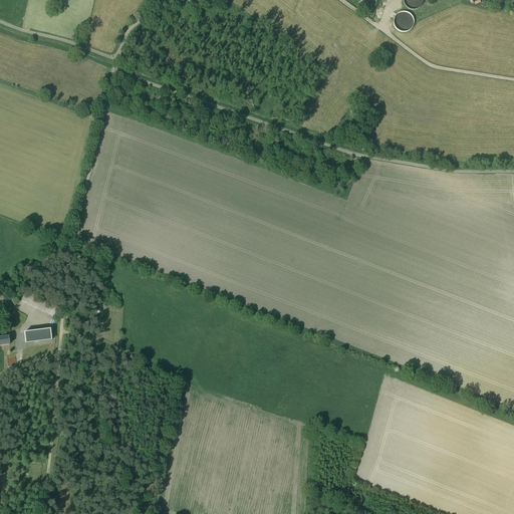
[(423,4),(423,0),(403,0),(404,4),(406,7),(410,10),(413,10),(417,9),(420,7),(423,4)]
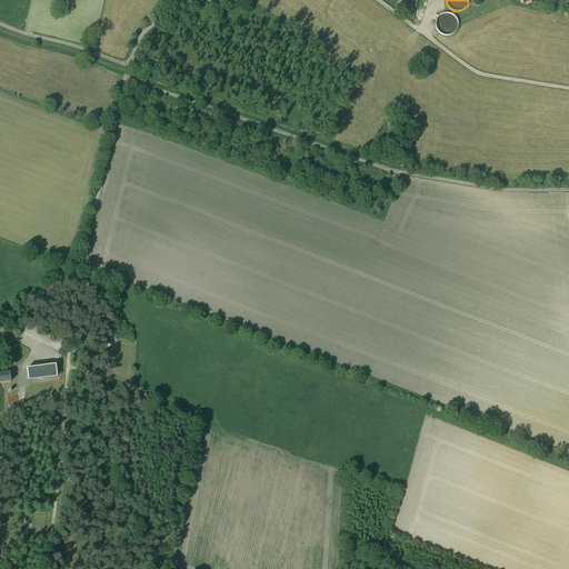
[(457,29),(458,25),(457,20),(455,17),(450,15),(447,13),(442,15),(438,17),(436,20),(436,25),(436,29),(439,32),(442,36),(447,36),(451,35),(455,32),(457,29)]
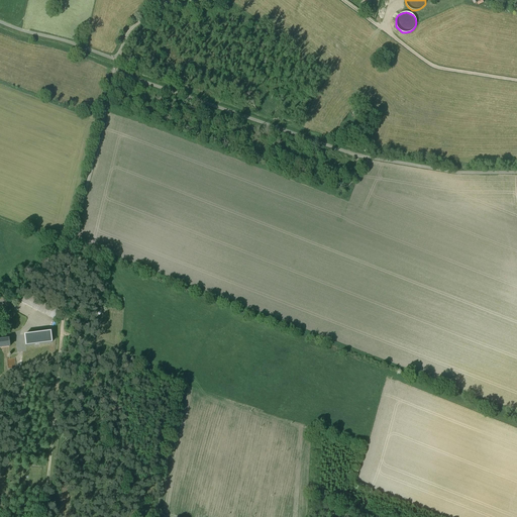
[(41,302),(24,293),(19,302),(36,311),(41,302)]
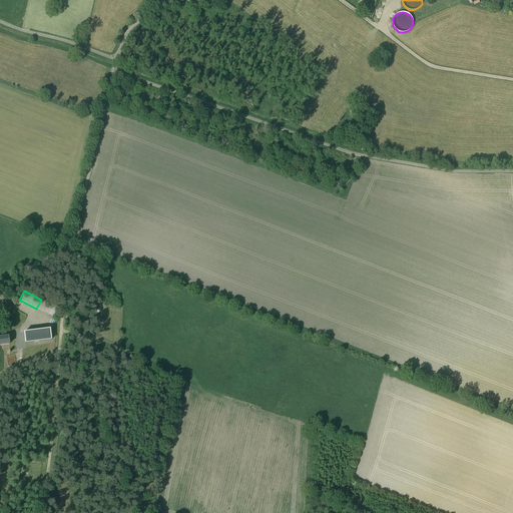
[(58,309),(41,300),(36,309),(53,318),(58,309)]
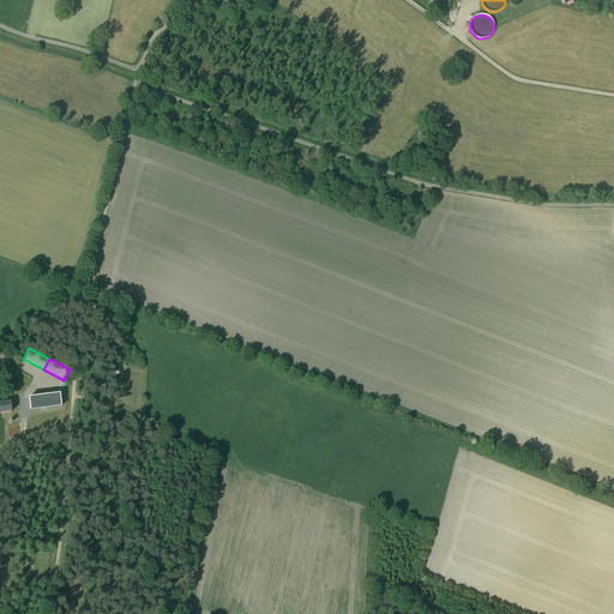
[(17,426),(7,427),(8,439),(18,438),(17,426)]
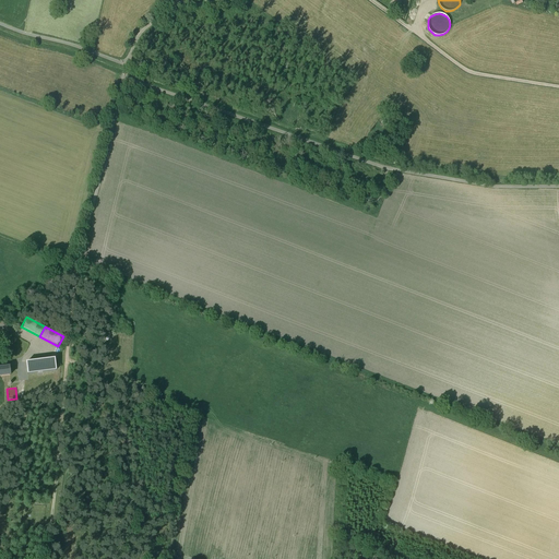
All buildings are outlined.
